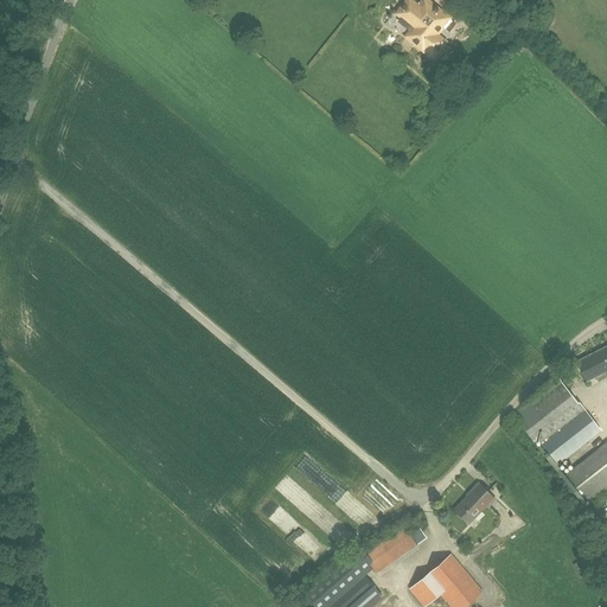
[(423,34),(417,40),(435,55),(443,45),(435,38),(451,18),(428,0),(421,10),(408,0),(406,0),(396,13),(423,34)]
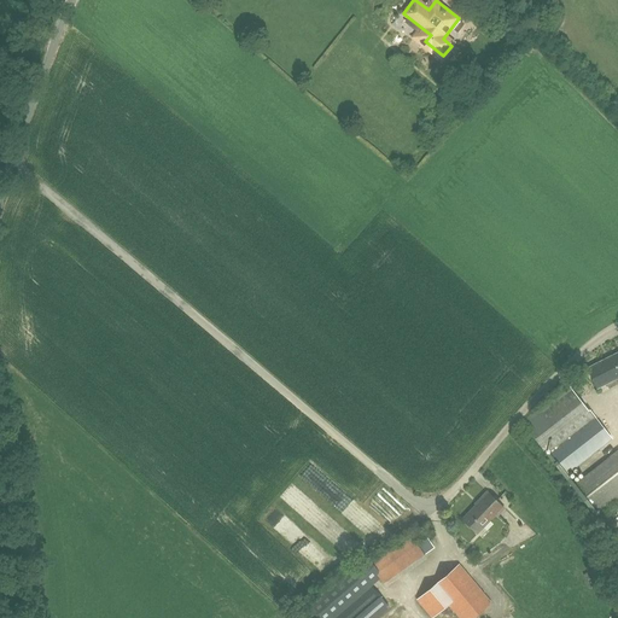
[(598,389),(617,377),(617,353),(588,369),(598,389)]
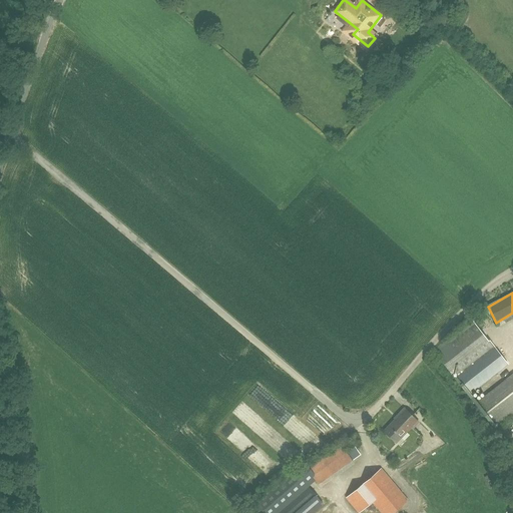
[(468,396),(507,365),(472,321),(434,352),(468,396)]
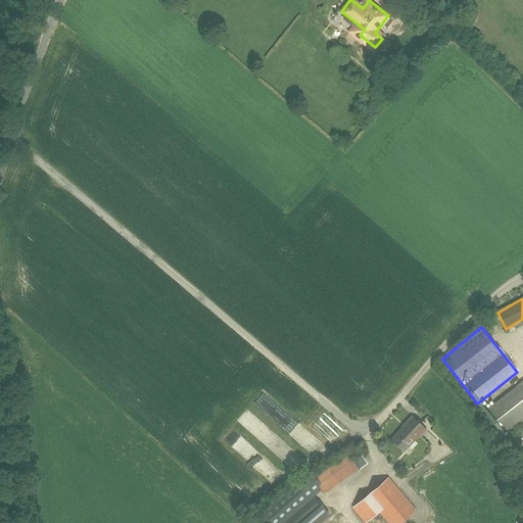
[(504,437),(522,423),(522,381),(484,412),(504,437)]
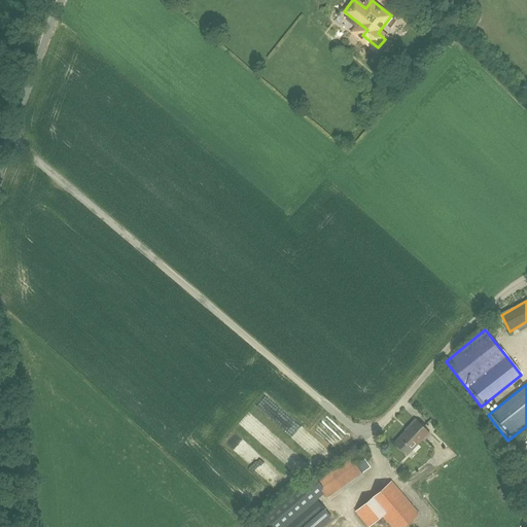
[(410,427),(406,431),(418,444),(422,438),(424,441),(430,433),(415,419),(409,426),(410,427)]
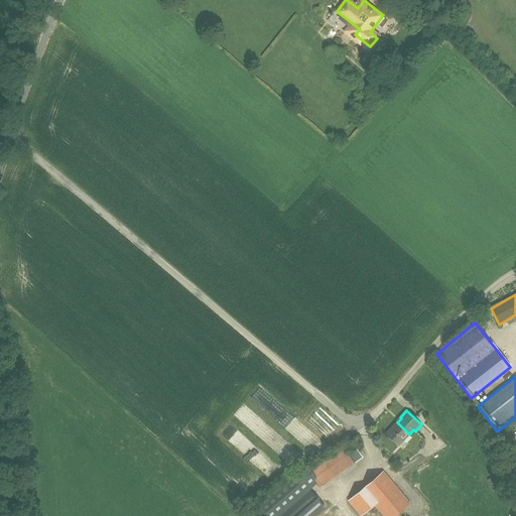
[(409,434),(397,422),(386,433),(398,445),(409,434)]
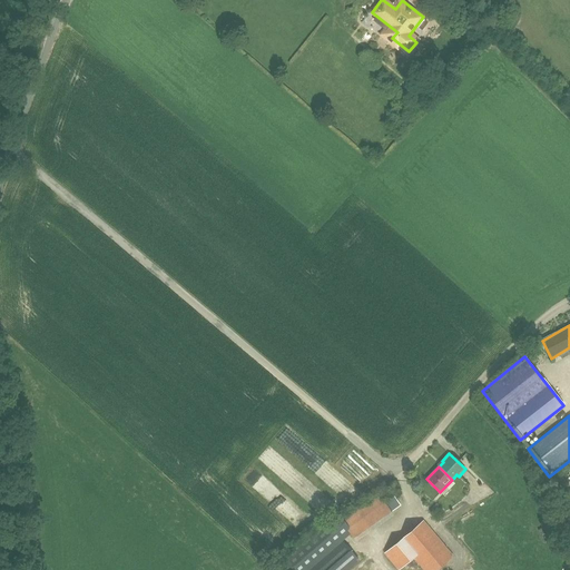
[(337,513),(275,567),(277,569),(286,569),(294,564),(297,569),(337,569),(355,556),(342,541),(353,531),(357,536),(401,505),(394,495),(385,502),(379,494),(343,520),(337,513)]
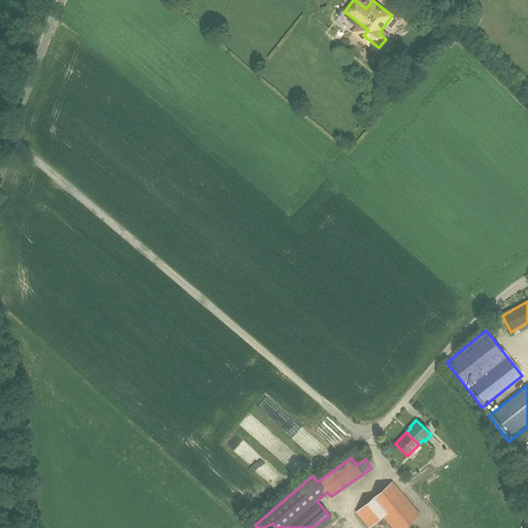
[(400,527),(417,516),(391,482),(353,509),(365,526),(377,517),(380,520),(382,518),(389,527),(400,527)]
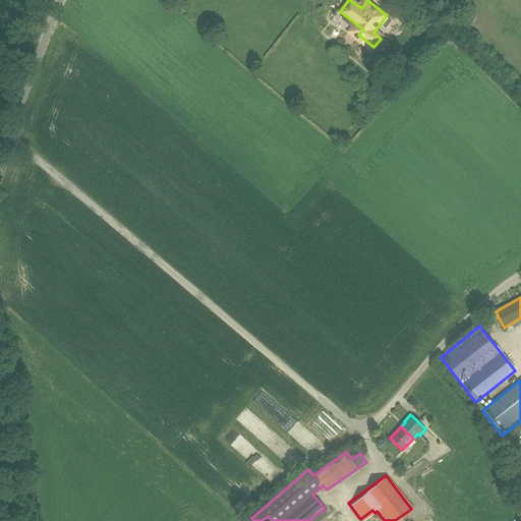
All buildings are outlined.
